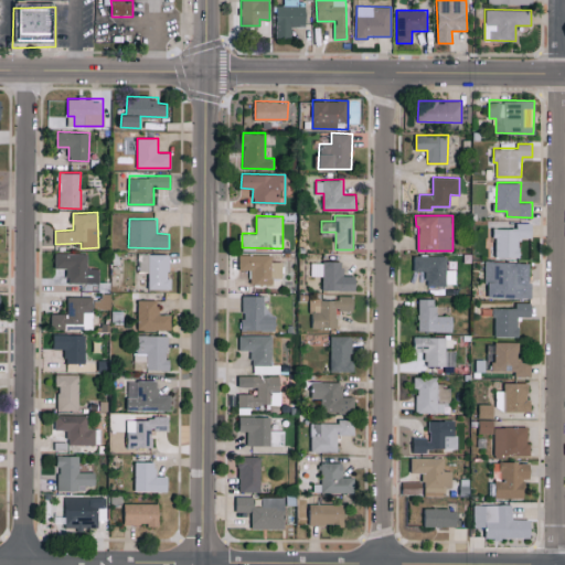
[(496,256),(520,256),(520,237),(532,237),(532,222),(518,222),(518,227),(496,227),(496,256)]
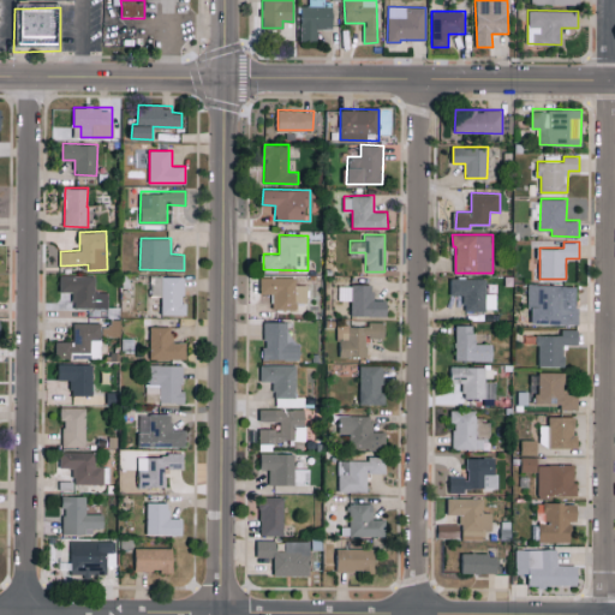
[(73,292),(73,308),(107,308),(108,292),(95,291),(96,275),(60,274),(60,291),(73,292)]
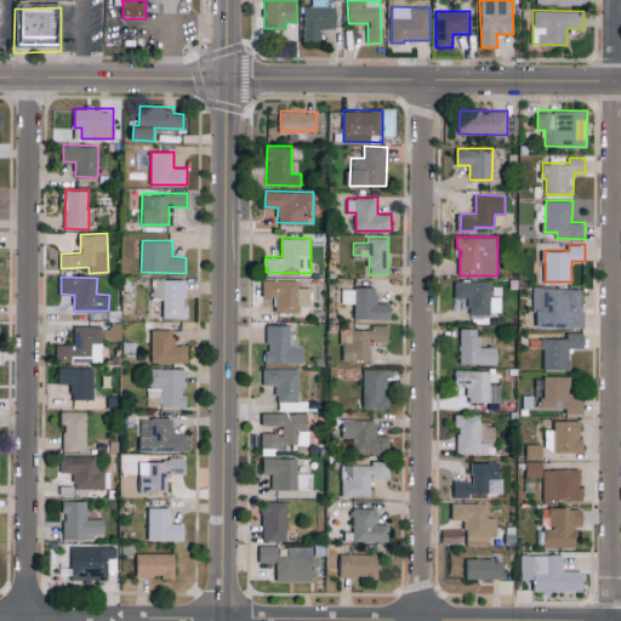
[(164,317),(188,317),(188,306),(183,306),(184,279),(153,279),(153,298),(164,298),(164,317)]
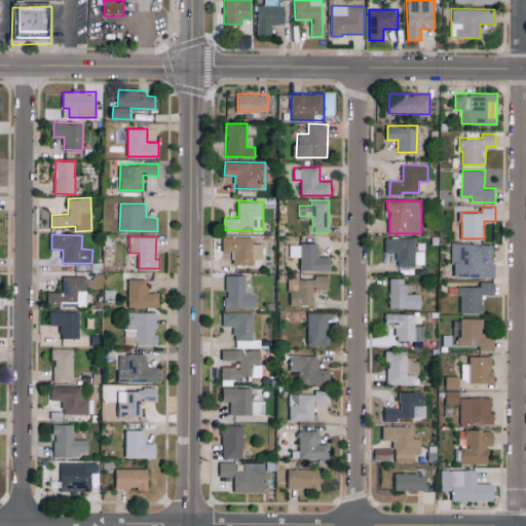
[(254,236),(223,236),(223,250),(233,250),(233,264),(254,264),(255,258),(263,258),(263,243),(254,242),(254,236)]
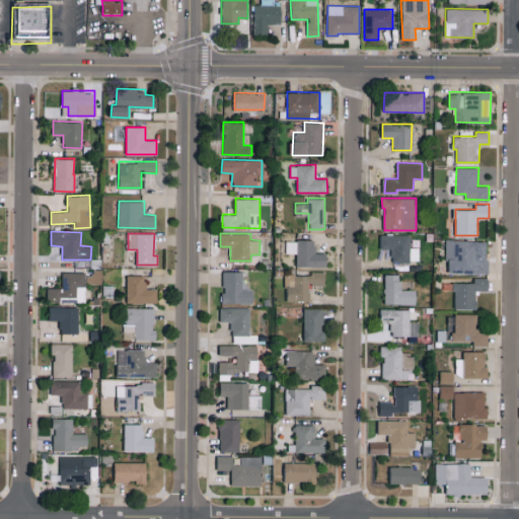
[(419,262),(420,247),(410,247),(410,234),(380,233),(379,247),(392,248),(391,261),(419,262)]
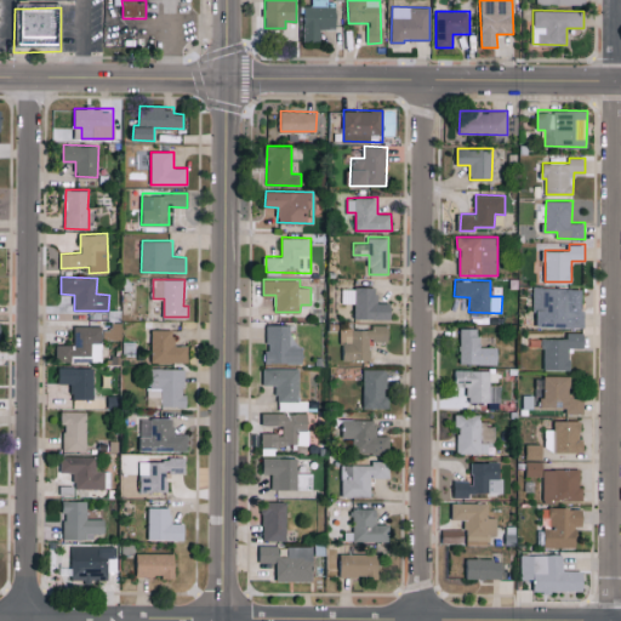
[(342,303),(354,302),(355,318),(391,318),(391,302),(377,302),(377,286),(342,288),(342,303)]
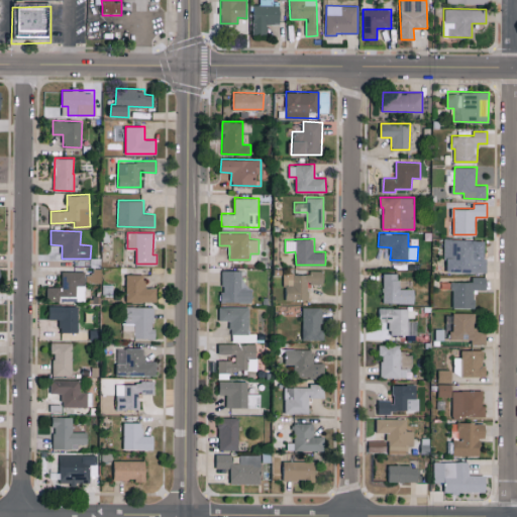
[(476,239),(445,238),(445,272),(486,273),(487,256),(476,256),(476,239)]
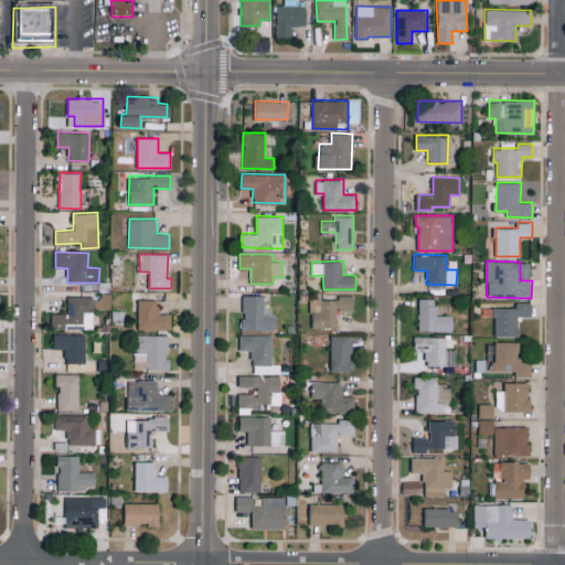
[(242,330),(276,330),(276,315),(263,313),(264,296),(243,295),(242,330)]
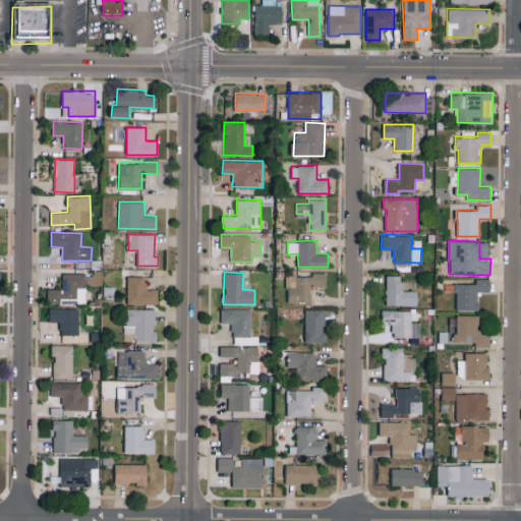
[(85,274),(62,273),(62,289),(48,289),(47,302),(60,302),(60,301),(85,301),(85,274)]
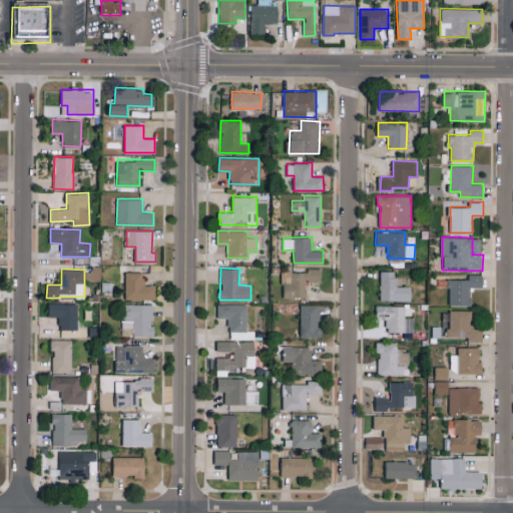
[(283,297),(307,297),(306,283),(322,283),(321,270),(283,271),(283,297)]
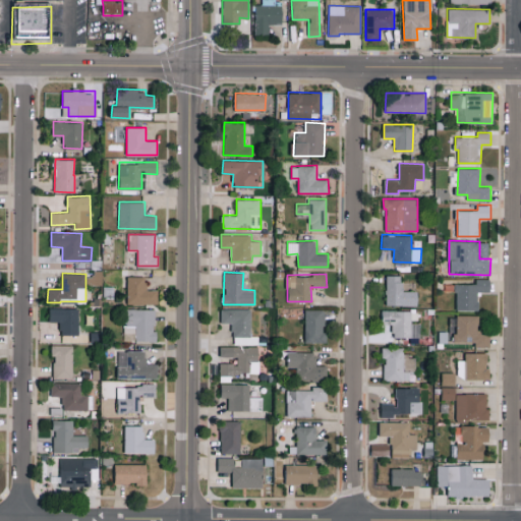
[(417,290),(402,290),(402,275),(386,275),(386,305),(417,305),(417,290)]
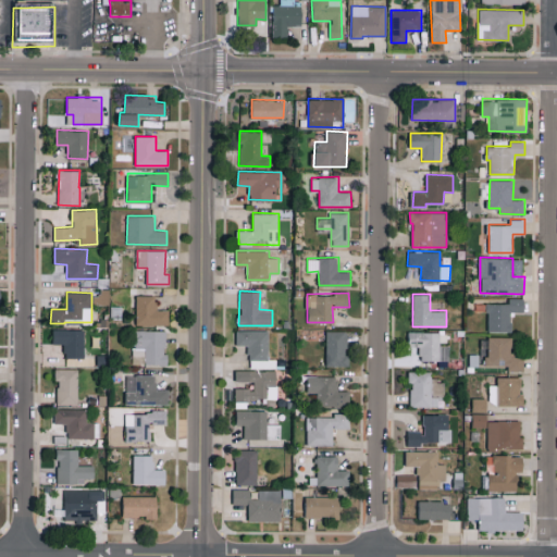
[(156,295),(136,295),(137,325),(169,324),(169,309),(157,309),(156,295)]
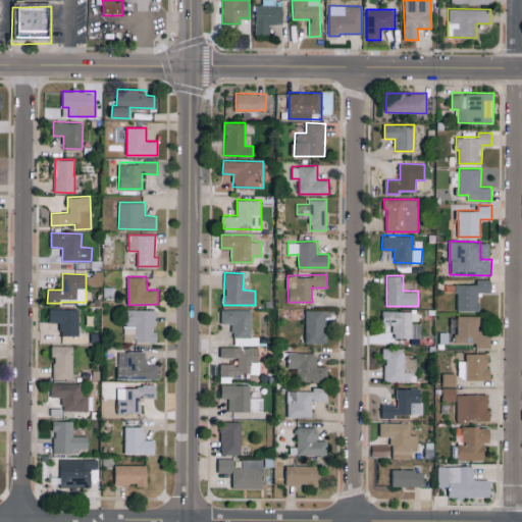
[(457,310),(479,310),(479,292),(490,293),(490,279),(477,278),(476,284),(457,283),(457,310)]
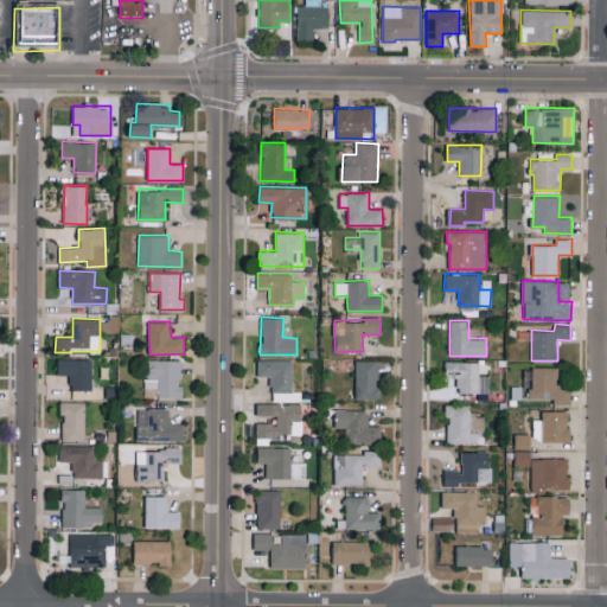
[(93,359),(57,358),(57,374),(70,375),(70,389),(91,390),(93,359)]
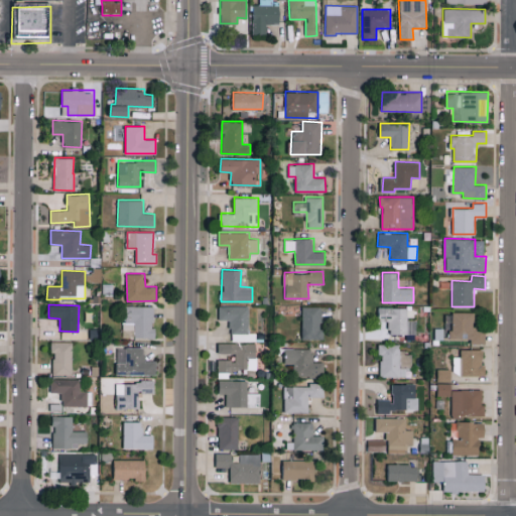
[(134,337),(153,338),(154,306),(125,305),(124,330),(134,331),(134,337)]
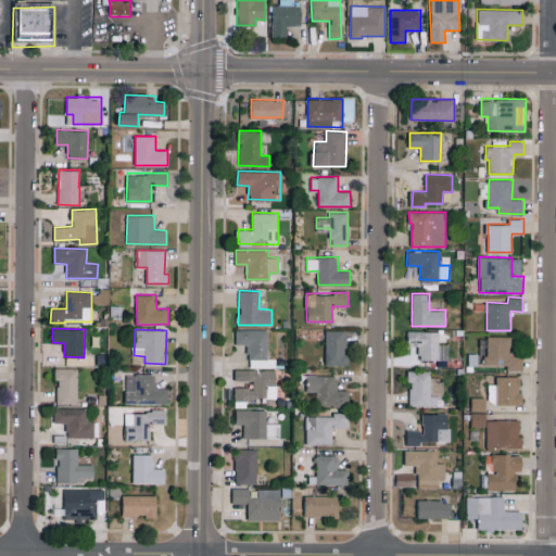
[(267,329),(235,330),(235,344),(247,344),(247,359),(268,359),(267,329)]
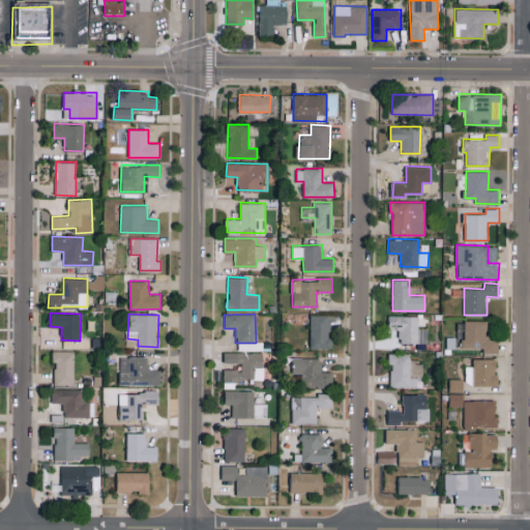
[(331,315),(311,314),(311,347),(330,348),(331,315)]
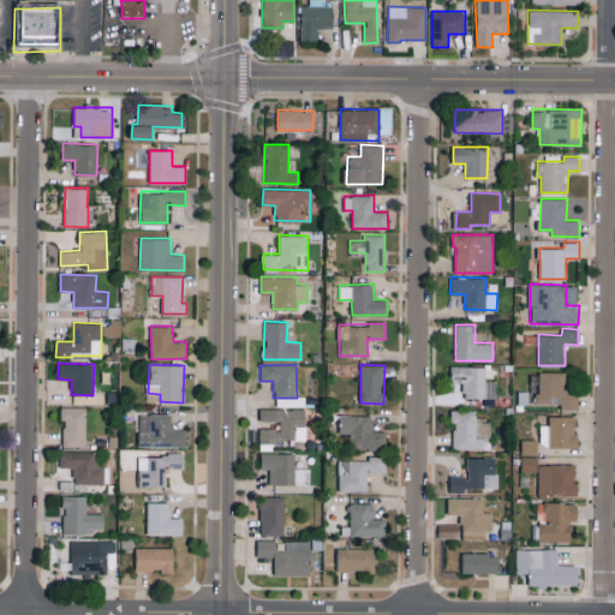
[(495,398),(495,381),(485,381),(485,366),(451,365),(451,382),(464,383),(463,398),(495,398)]
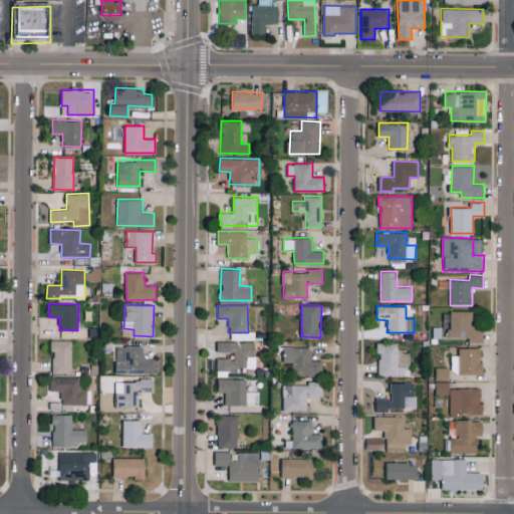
[(472,311),(450,310),(449,337),(469,337),(469,341),(483,342),(483,329),(472,329),(472,311)]
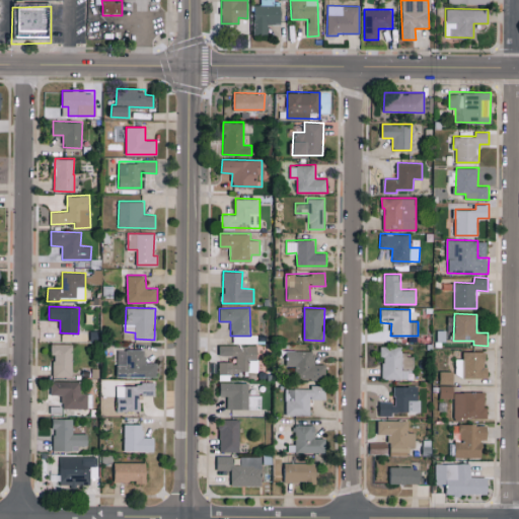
[(54,377),(73,376),(72,343),(51,344),(51,355),(53,355),(54,377)]
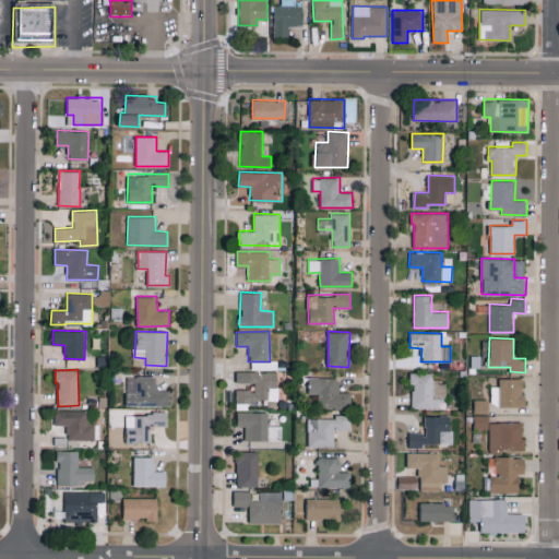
[(277,371),(235,371),(235,383),(253,383),(253,390),(235,390),(235,409),(247,409),(247,401),(277,401),(277,371)]
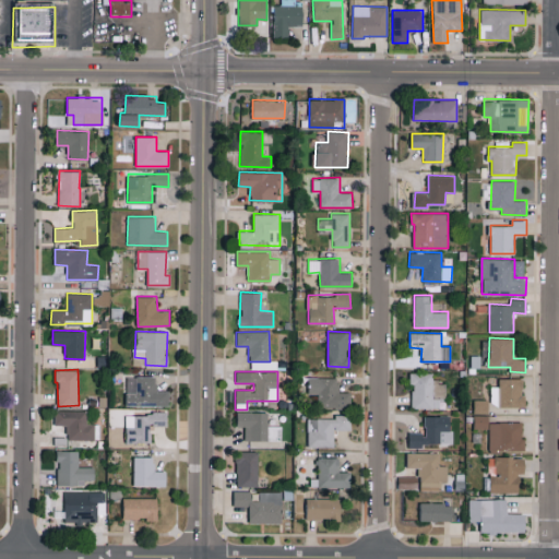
[(412,408),(438,408),(438,400),(445,400),(445,382),(432,381),(432,372),(411,372),(409,383),(412,383),(412,408)]
